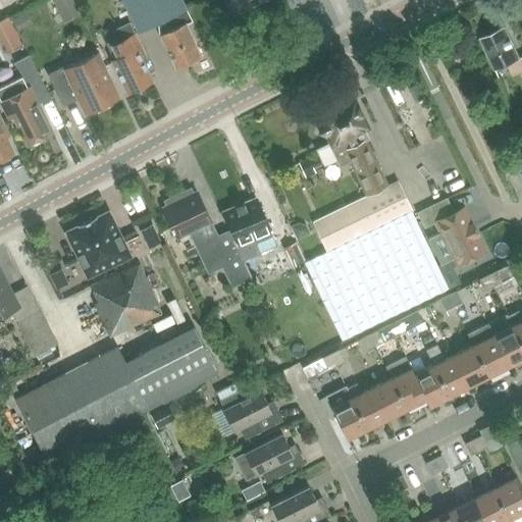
[(159,33),(167,49),(176,68),(201,56),(185,22),(191,19),(180,0),(122,0),(138,31),(158,21),(159,33)]
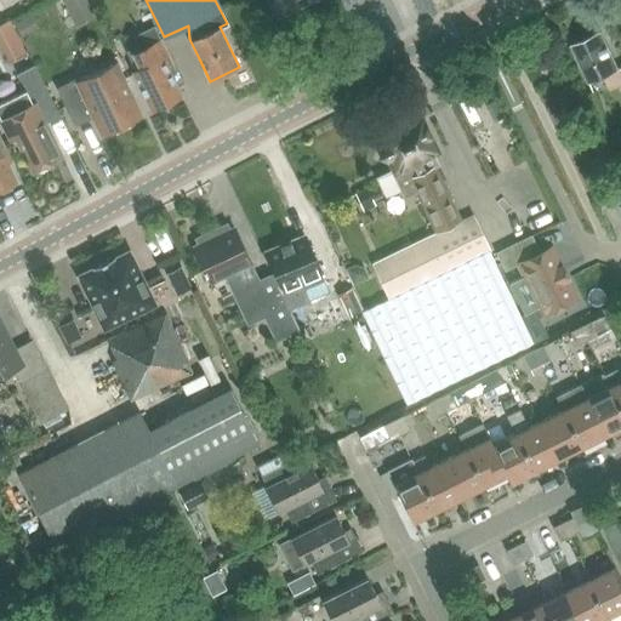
[(269,0),(278,17),(314,0),(269,0)]
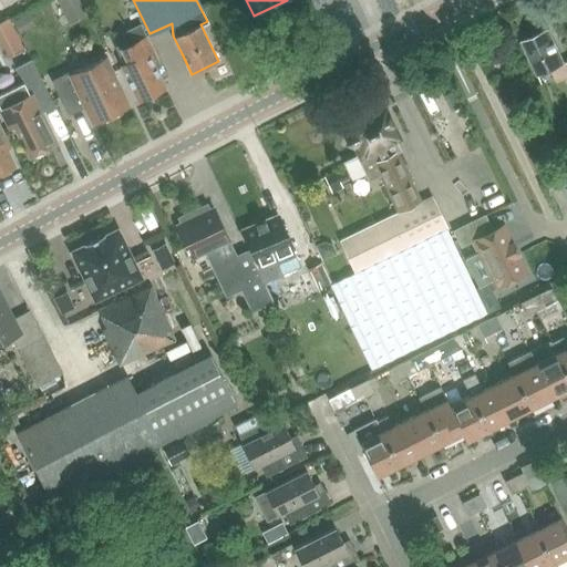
[(24,17),(13,21),(19,34),(30,29),(24,17)]
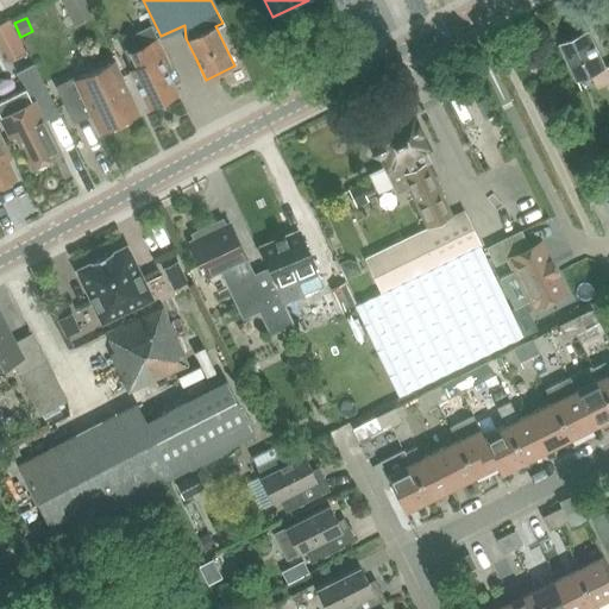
[(131,70),(148,107),(177,94),(159,57),(164,54),(151,26),(132,36),(138,49),(130,52),(137,68),(131,70)]
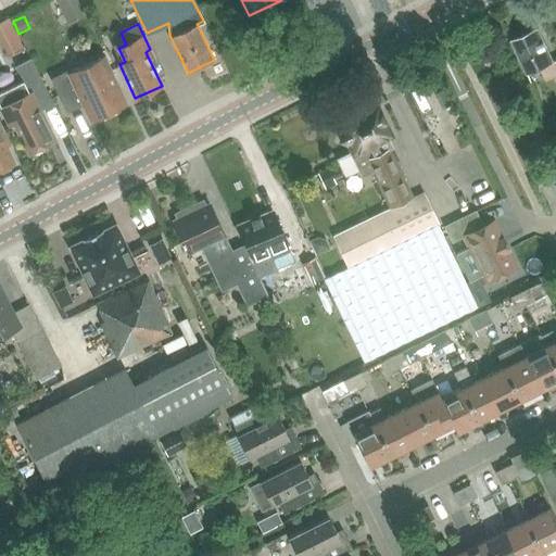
[(538,29),(513,41),(528,75),(541,68),(544,77),(551,75),(553,78),(555,76),(555,60),(553,62),(538,29)]
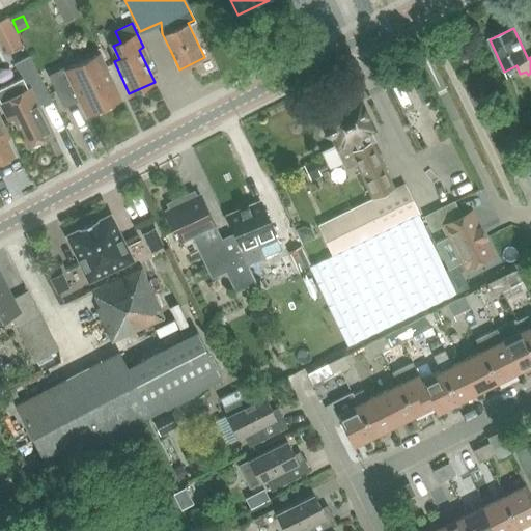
[(463,56),(467,64),(475,61),(471,53),(463,56)]
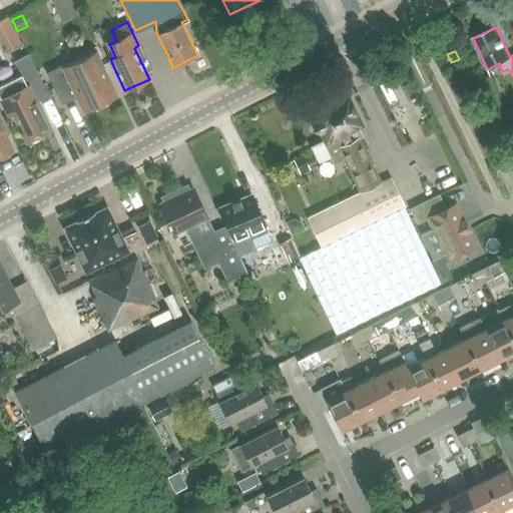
[(62,66),(47,73),(61,103),(76,96),(83,110),(90,107),(90,108),(116,95),(95,52),(63,67),(62,66)]
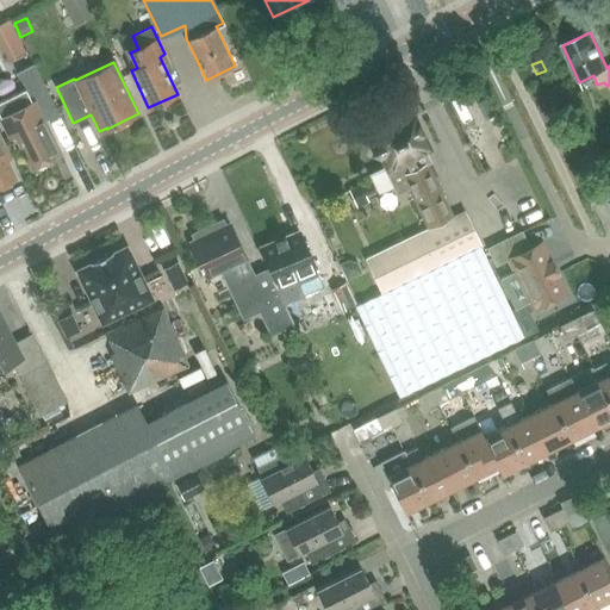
[(17,73),(25,89),(0,101),(0,114),(1,118),(11,137),(16,135),(25,154),(23,155),(25,159),(27,157),(32,167),(35,166),(36,168),(38,169),(39,169),(47,166),(48,165),(48,162),(47,160),(60,154),(42,117),(56,110),(35,64),(17,73)]
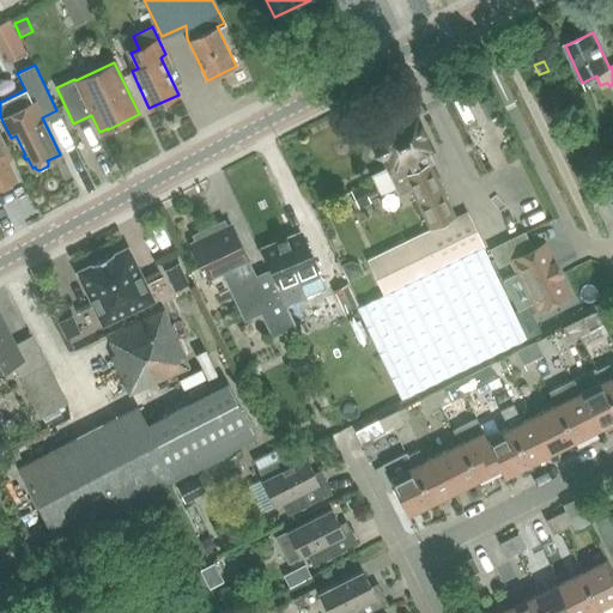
[(371,176),(380,194),(395,187),(399,194),(410,188),(430,230),(368,260),(384,293),(483,247),(467,212),(456,217),(430,164),(434,163),(429,153),(435,151),(417,114),(371,137),(376,147),(374,155),(382,158),(387,168),(371,176)]
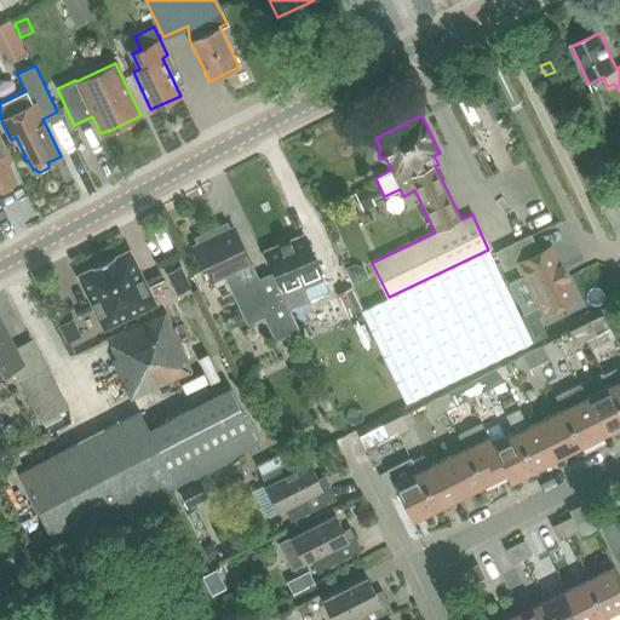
[(0,191),(3,193),(11,188),(12,183),(16,182),(6,162),(11,160),(0,137),(0,191)]
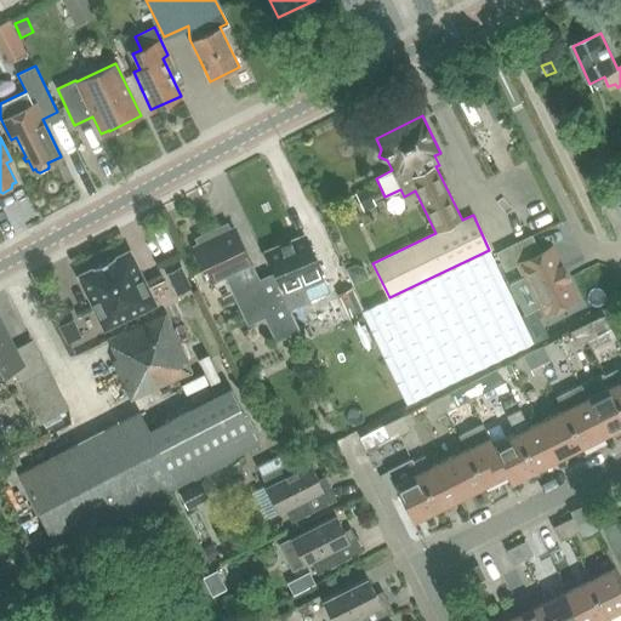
[(374,205),(366,189),(355,194),(364,210),(374,205)]
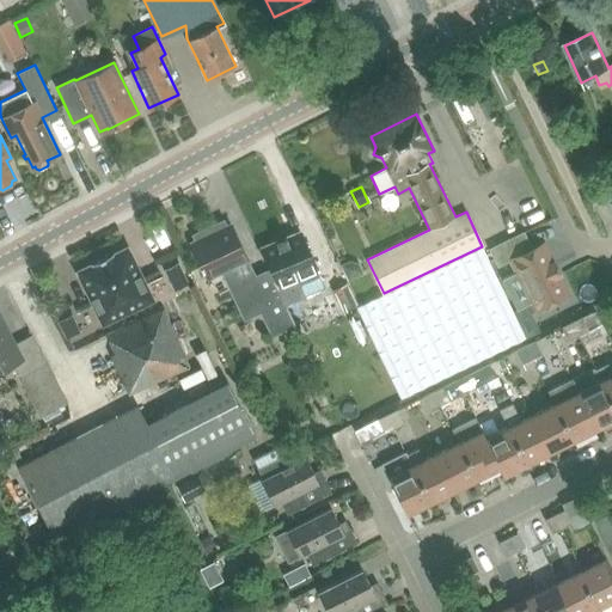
[(267,271),(254,277),(245,261),(246,259),(230,225),(226,227),(224,220),(193,236),(195,242),(191,243),(208,279),(222,271),(245,318),(261,310),(273,334),(293,324),(279,294),(267,271)]
